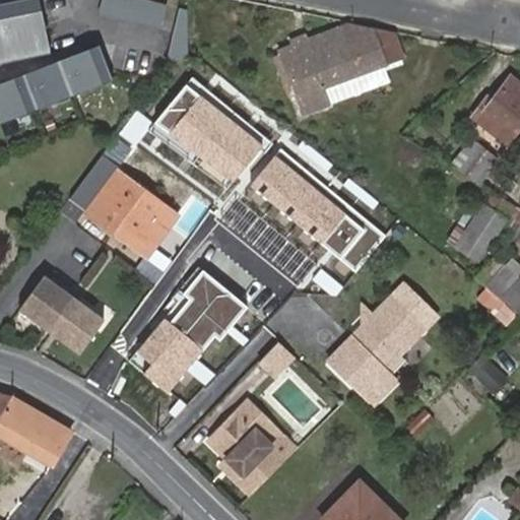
[(30,0),(19,0),(0,4),(0,64),(43,57),(30,0)]
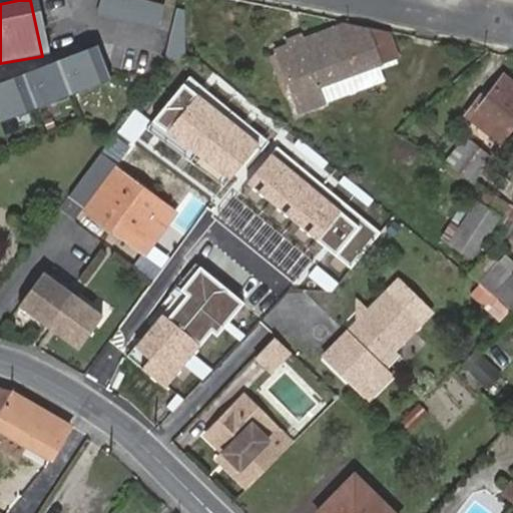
[(165,5),(145,0),(99,0),(96,14),(159,29),(165,5)]
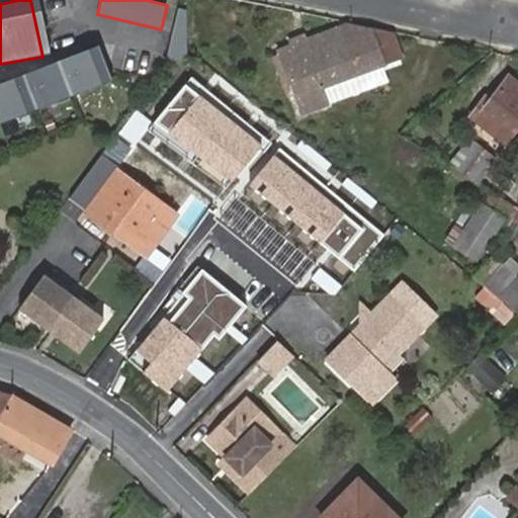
[(187,9),(178,7),(165,65),(170,66),(171,65),(188,56),(187,9)]
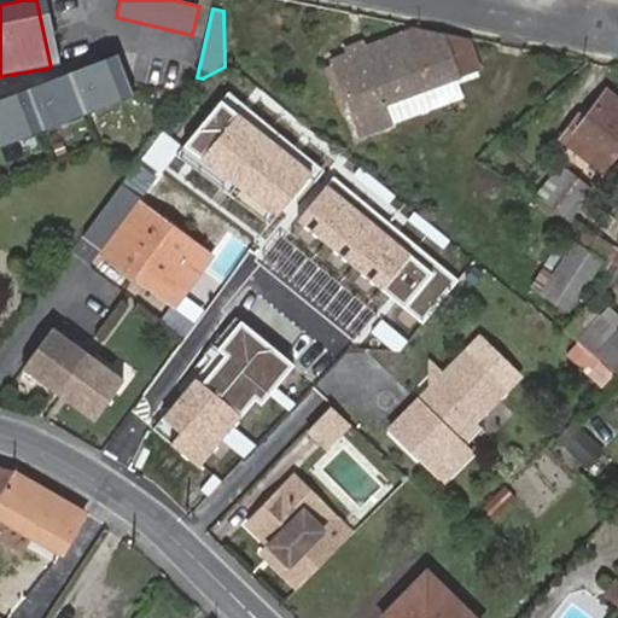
[(473,35),(432,29),(349,57),(350,60),(366,110),(372,129),(406,118),(397,98),(485,71),(473,35)]
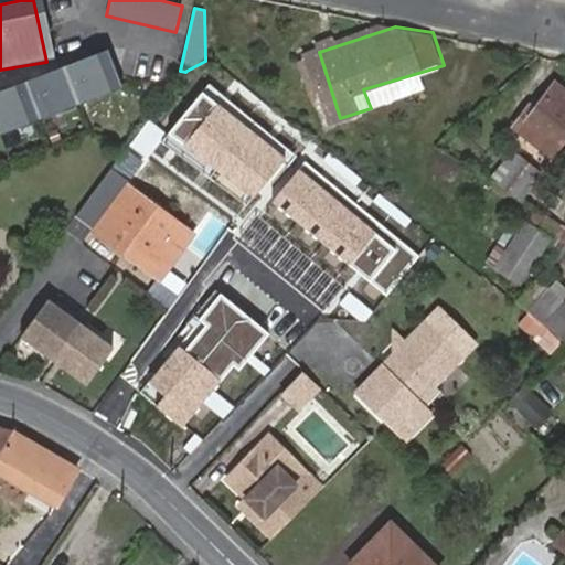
[(334,100),(320,55),(311,57),(327,103),(334,100)]
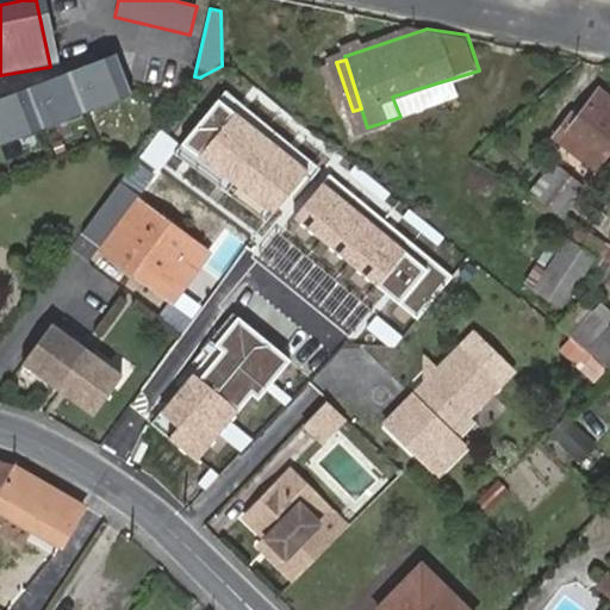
[(68,72),(0,98),(0,142),(130,91),(119,62),(68,72)]
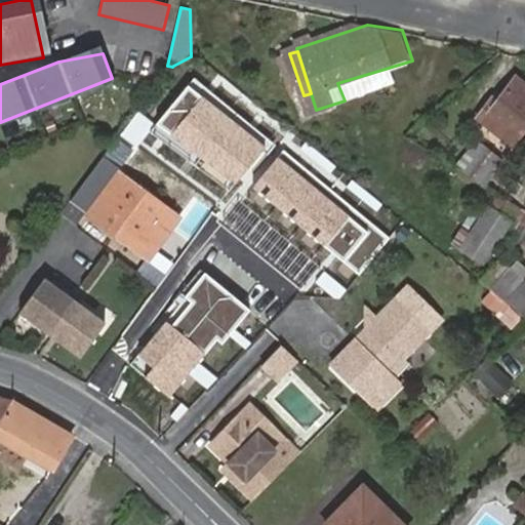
[(511,153),(524,134),(524,85),(520,81),(499,105),(494,102),(477,123),(511,153)]
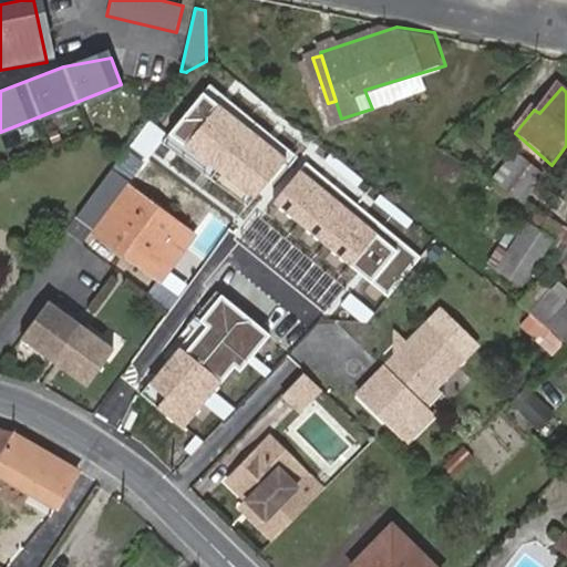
[(286,158),(203,93),(169,135),(253,200),(286,158)]
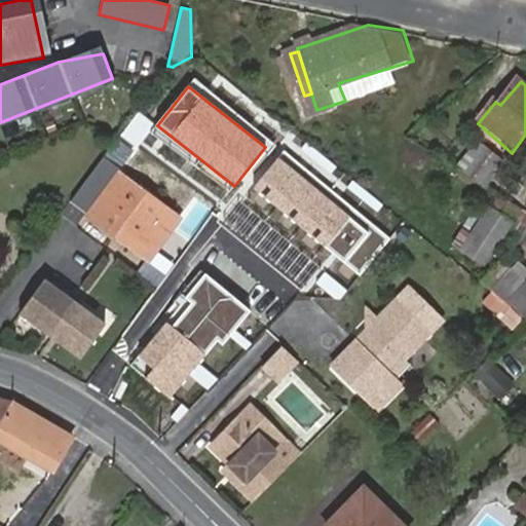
[(479,145),(457,172),(482,188),(501,164),(479,145)]
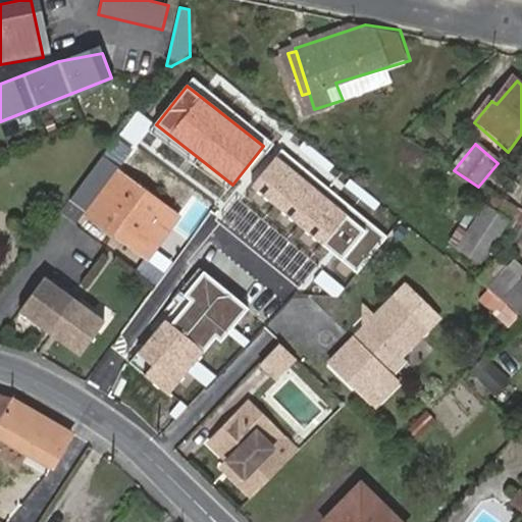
[(388,238),(281,148),(250,186),(358,275),(388,238)]
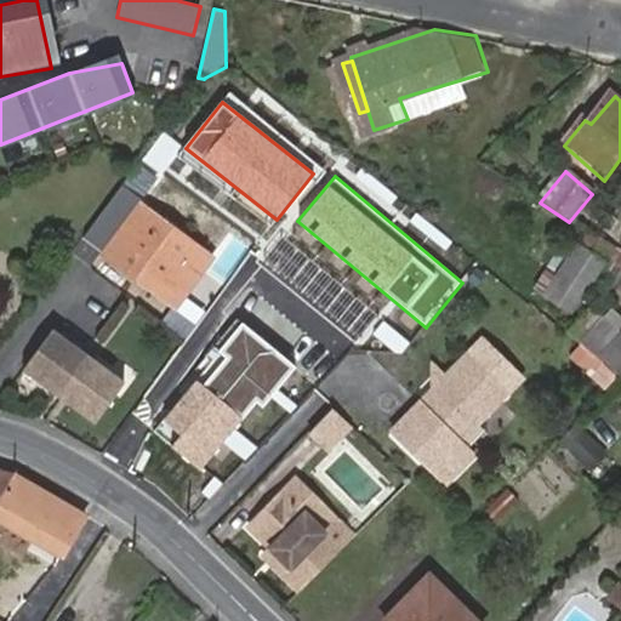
[(609,240),(620,227),(594,205),(584,217),(609,240)]
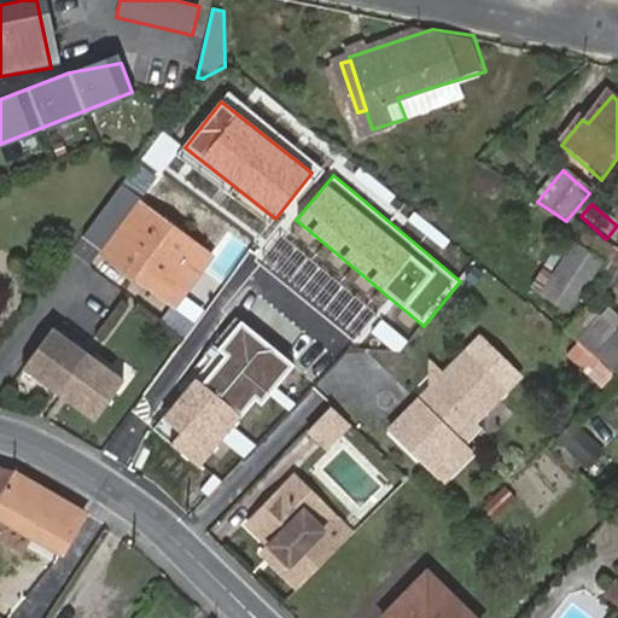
[(139,273),(180,303),(213,262),(141,208),(104,257),(134,280),(139,273)]
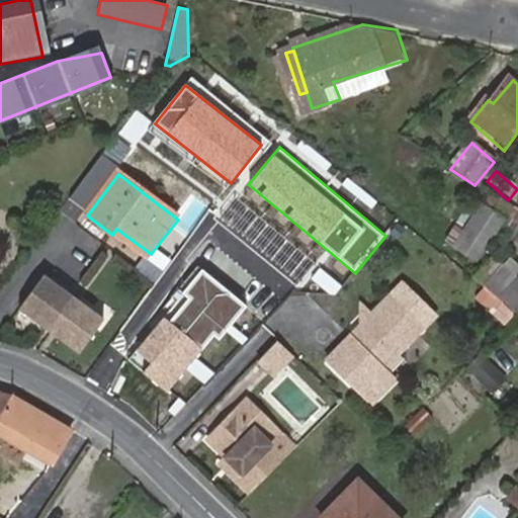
[(517,225),(517,212),(491,195),(482,207),(505,222),(500,229),(510,235),(517,225)]
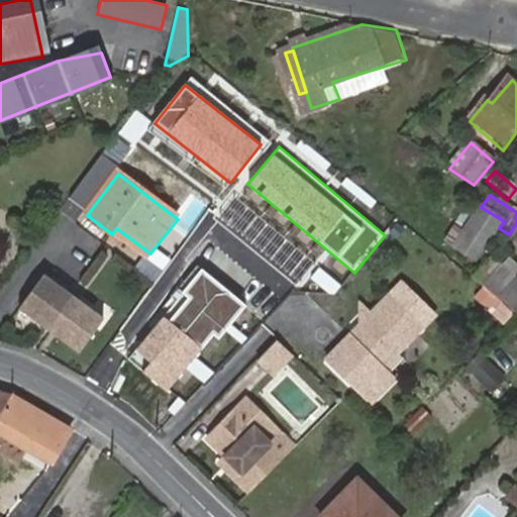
[(504,221),(481,207),(452,248),(477,265),(499,228),(504,221)]
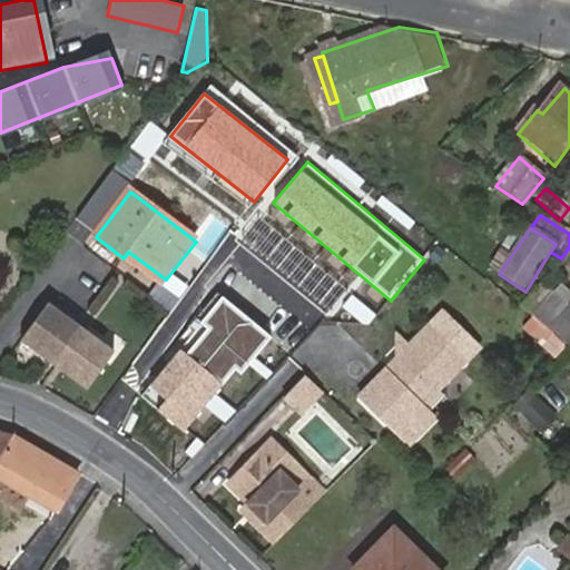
[(160,286),(166,279),(128,252),(124,258),(160,286)]
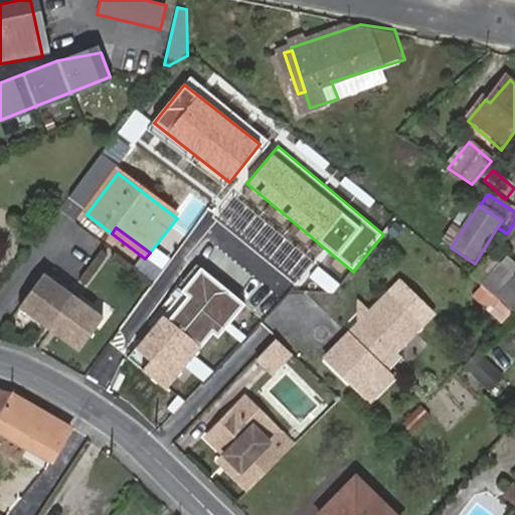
[(468,278),(511,314),(514,309),(514,282),(486,258),(468,278)]
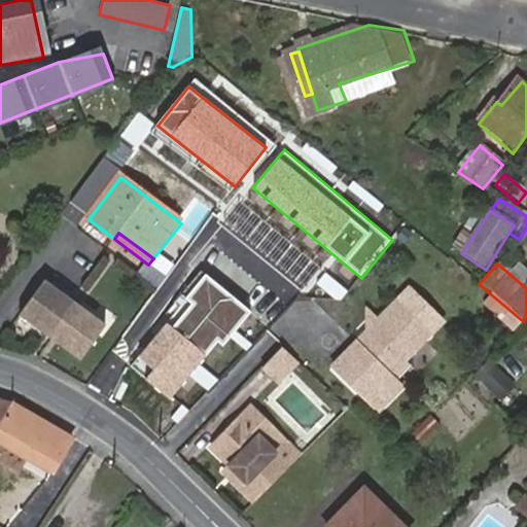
[(202,274),(130,364),(171,397),(244,307),(202,274)]
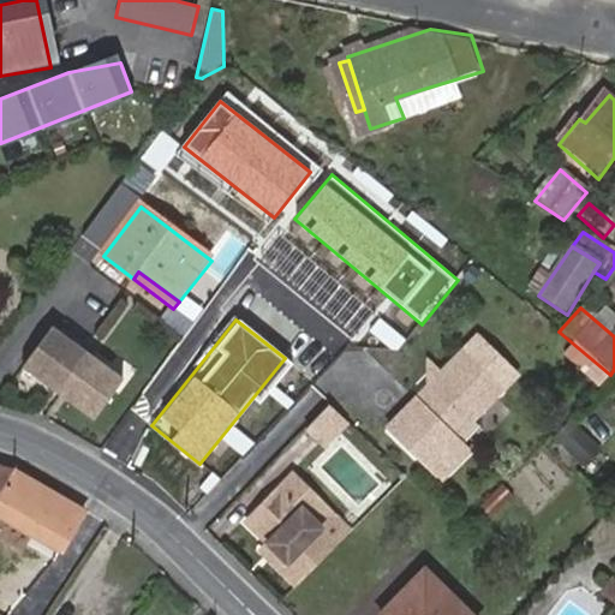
[(124,380),(53,327),(23,369),(94,421),(124,380)]
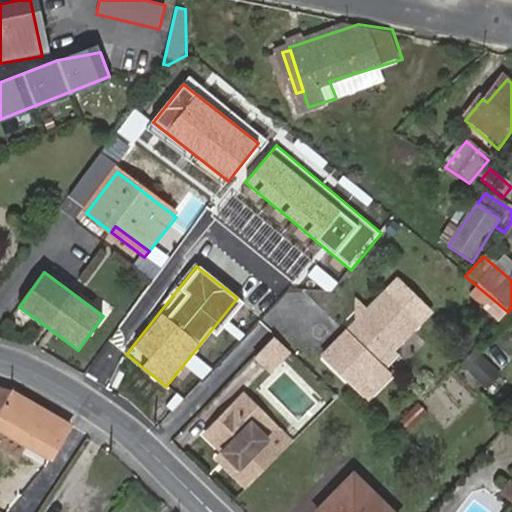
[(420,319),(385,288),(326,357),(374,398),(395,372),(383,362),(420,319)]
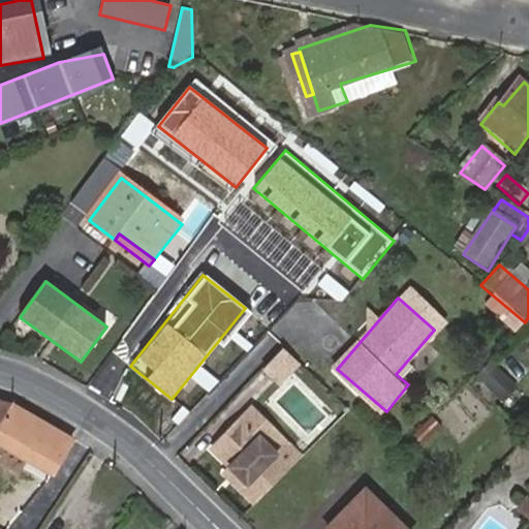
[(283,349),(265,370),(280,384),(300,364),(283,349)]
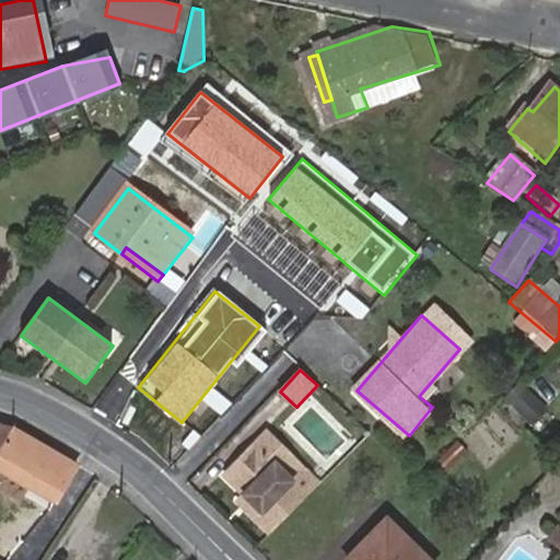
[(526,380),(510,394),(535,420),(550,405),(526,380)]
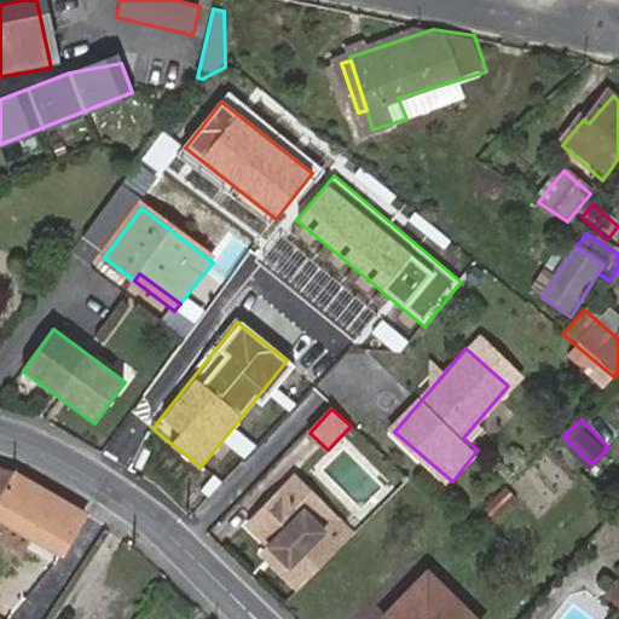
[(0,472),(0,497),(11,476),(0,472)]
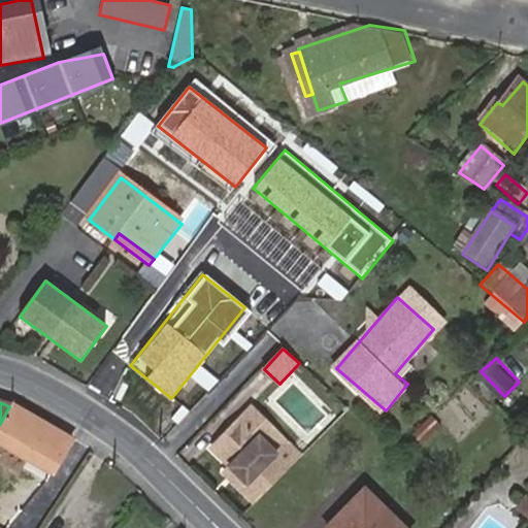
[(0,424),(0,459),(44,485),(72,441),(71,441),(12,406),(9,406),(0,424)]
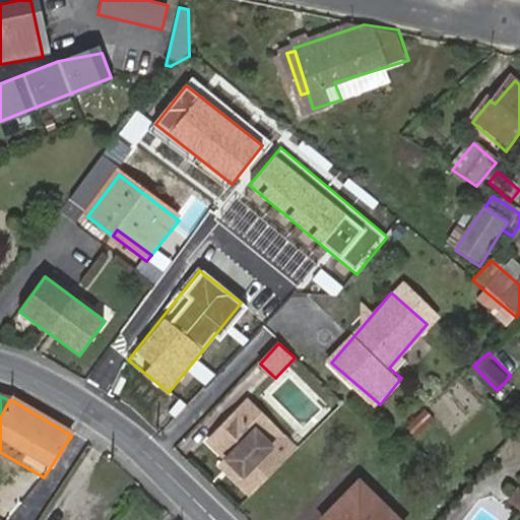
[(250,408),(212,448),(226,462),(242,476),(236,482),(250,496),(296,451),(250,408)]
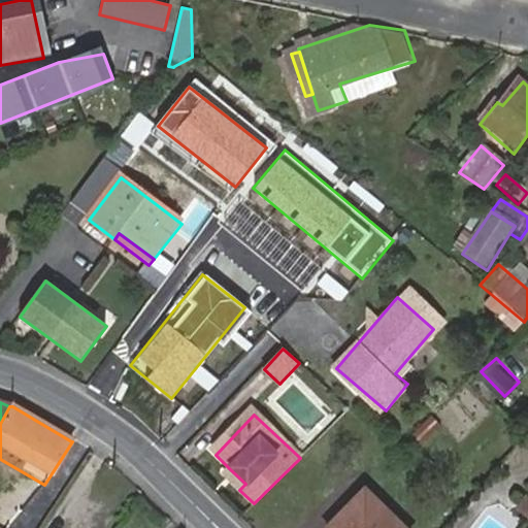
[(422,449),(441,430),(430,420),(413,439),(422,449)]
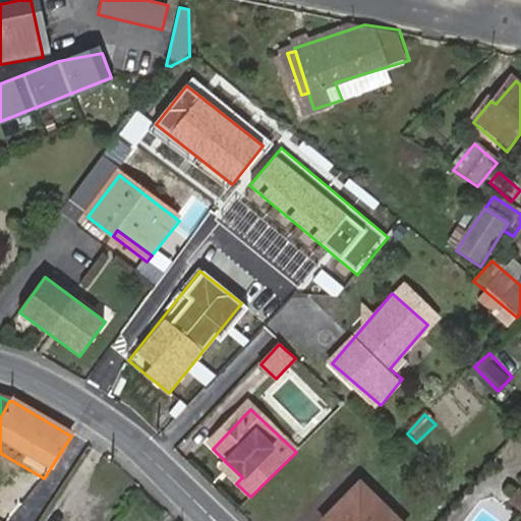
[(242,477),(227,463),(221,469),(236,483),(242,477)]
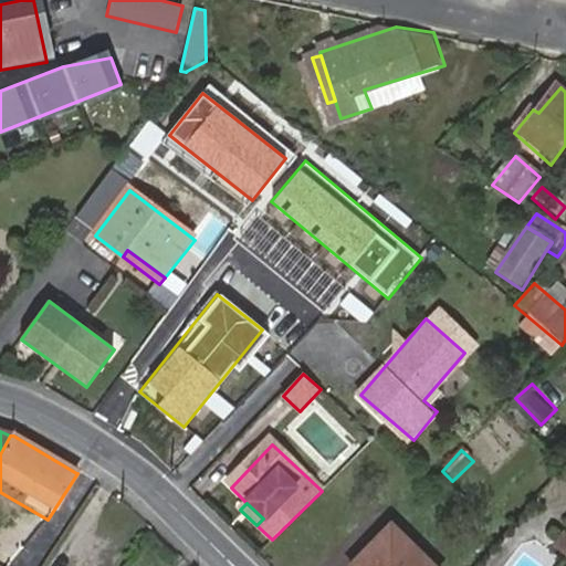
[(433,565),(391,525),(352,565),(433,565)]
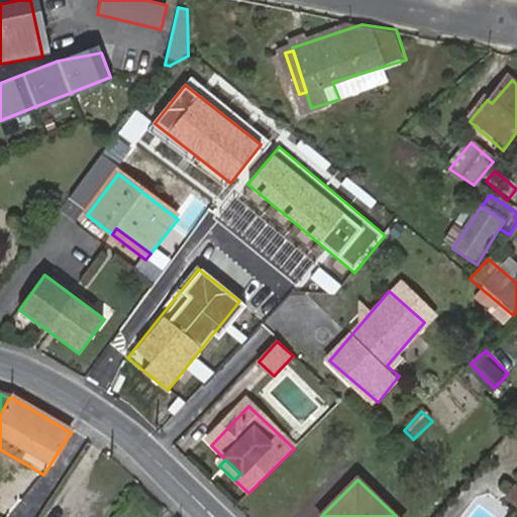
[(506,501),(516,508),(516,488),(506,501)]
